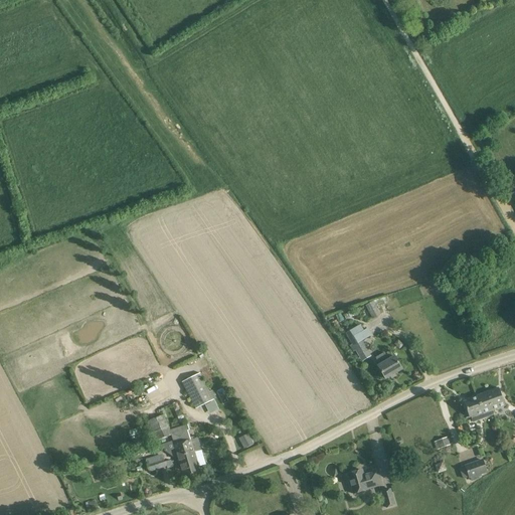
[(374,302),(377,308),(385,305),(383,299),(374,302)]
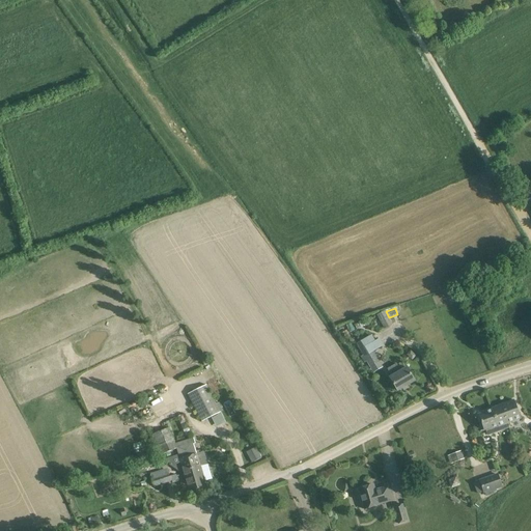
[(384,329),(392,324),(389,317),(386,311),(378,315),(384,329)]
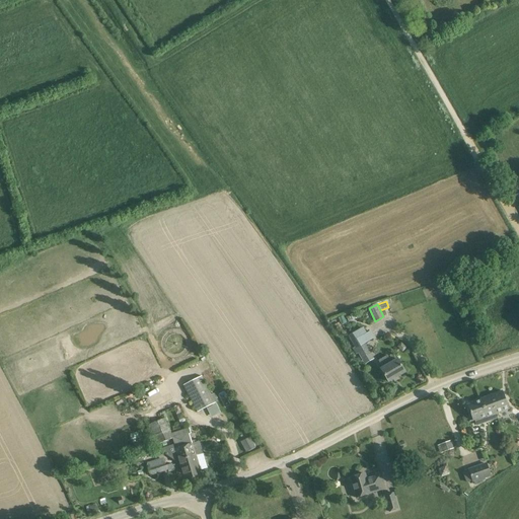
[(363,327),(349,337),(362,360),(371,354),(365,344),(375,338),(371,331),(367,334),(363,327)]
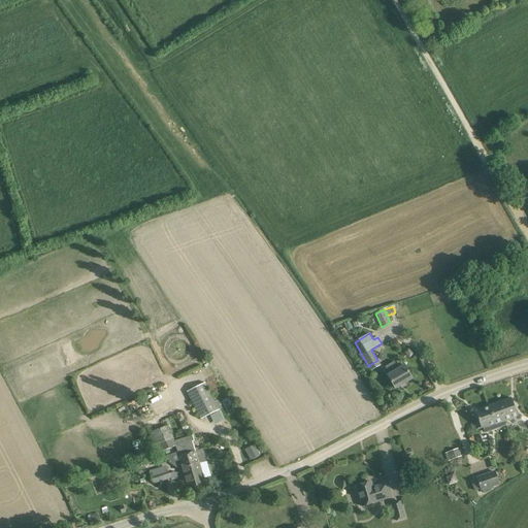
[(385,367),(389,375),(388,376),(395,390),(413,380),(404,366),(398,370),(395,362),(385,367)]
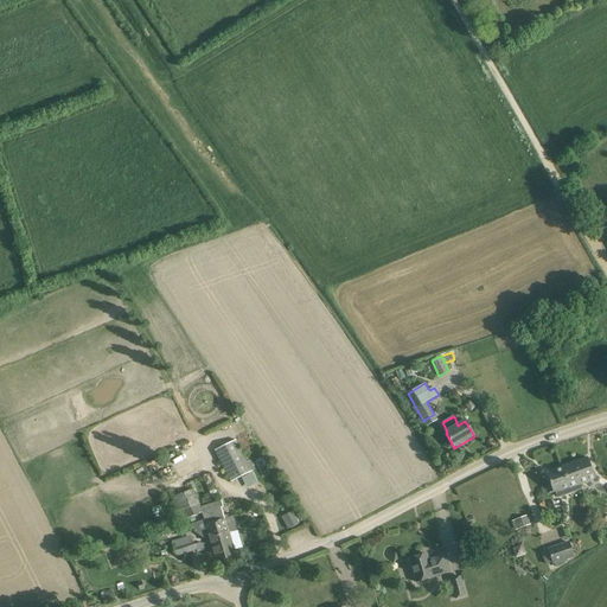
[(236,440),(215,451),(230,483),(253,472),(236,440)]
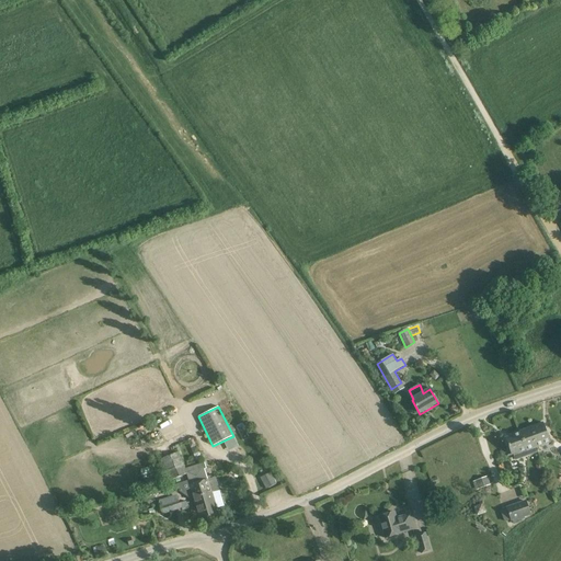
[(534,441),(536,448),(549,443),(542,423),(519,432),(521,433),(524,443),(534,441)]
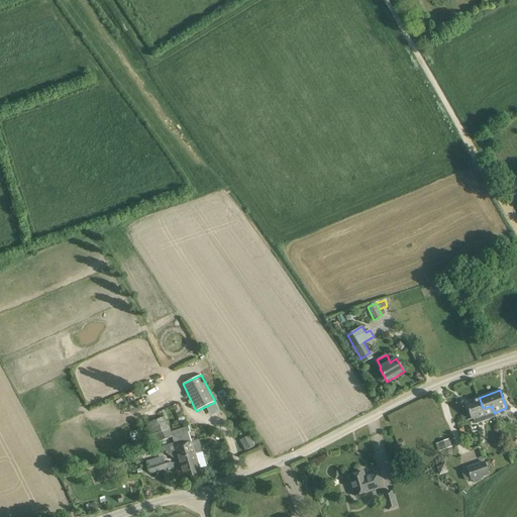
[(473,419),(475,424),(496,417),(494,413),(492,406),(483,408),(480,399),(467,404),(472,419),(473,419)]
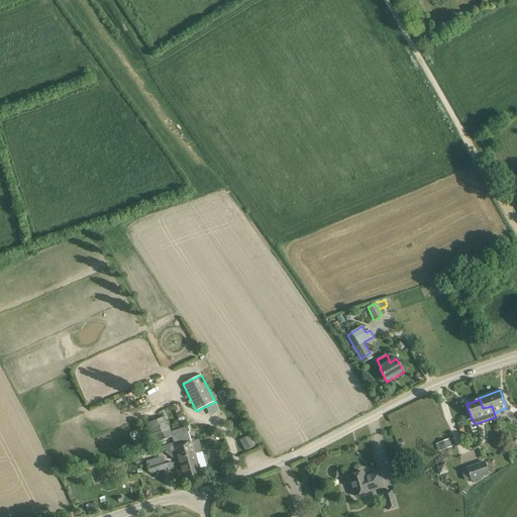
[(176,413),(181,411),(178,405),(173,407),(176,413)]
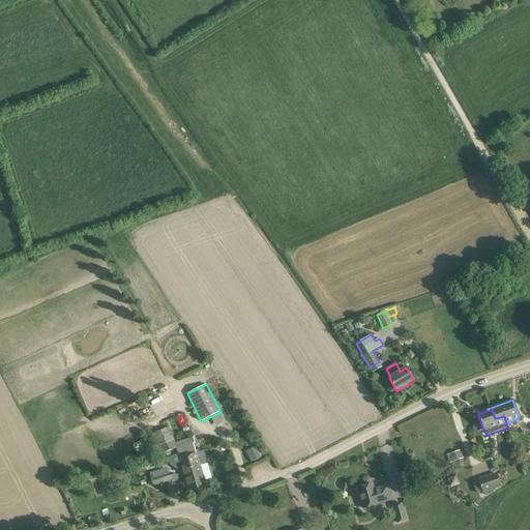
[(169,429),(151,436),(159,455),(176,449),(178,455),(186,453),(193,476),(192,476),(195,486),(197,492),(207,489),(205,480),(212,478),(207,463),(200,466),(197,453),(194,444),(196,443),(194,437),(175,443),(170,431),(169,429)]
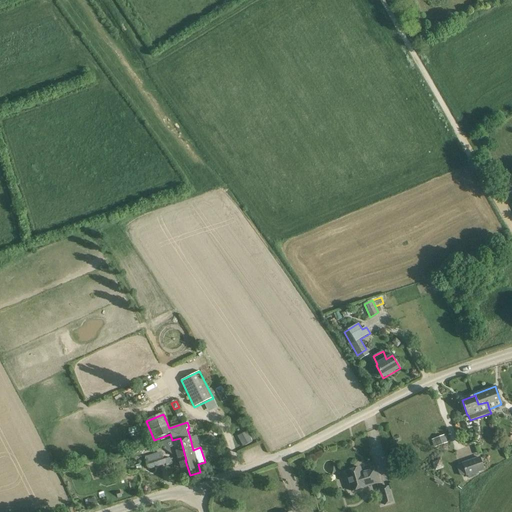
[(247,431),(237,436),(243,447),(253,442),(247,431)]
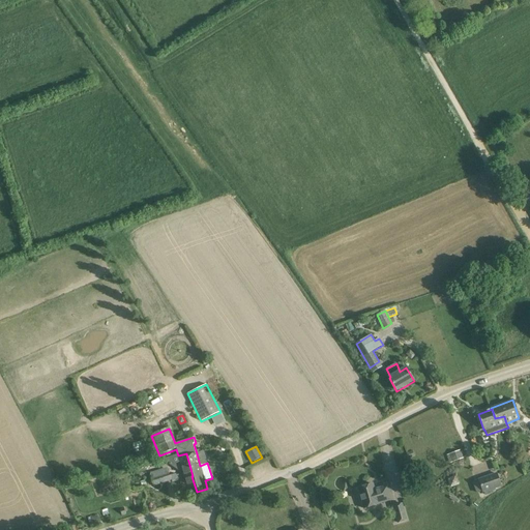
[(464,458),(461,449),(446,455),(449,464),(464,458)]
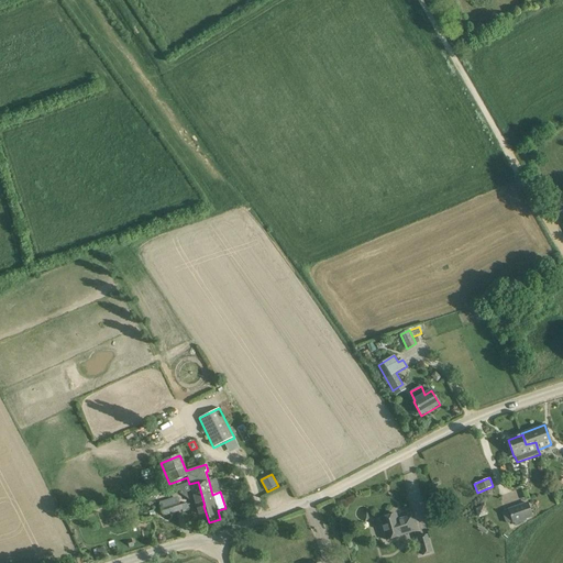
[(188,483),(177,486),(179,493),(189,500),(190,499),(192,499),(196,510),(194,511),(191,514),(192,518),(196,519),(198,518),(200,525),(209,522),(207,516),(203,506),(205,506),(198,482),(189,484),(190,487),(189,487),(188,483)]
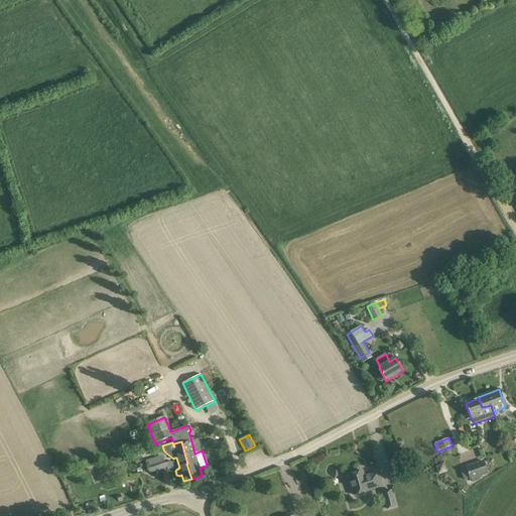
[(163,455),(145,461),(149,474),(167,468),(168,470),(173,468),(174,466),(173,463),(172,463),(171,462),(165,464),(164,459),(163,455)]
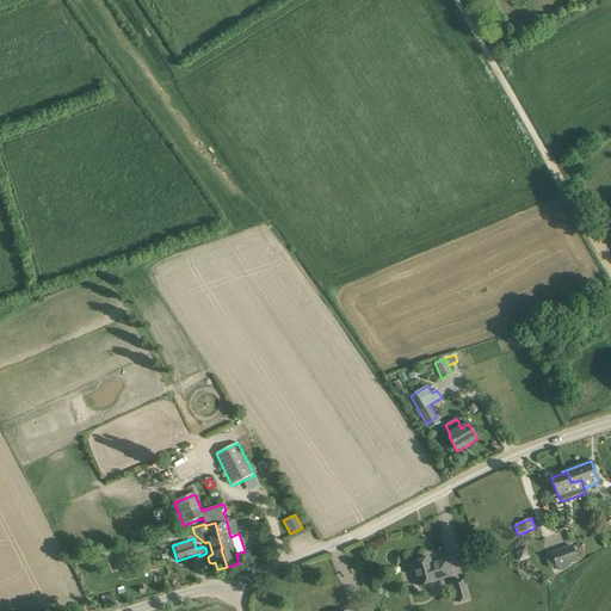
[(545,557),(550,568),(556,567),(556,568),(579,560),(573,544),(550,553),(551,555),(545,557)]
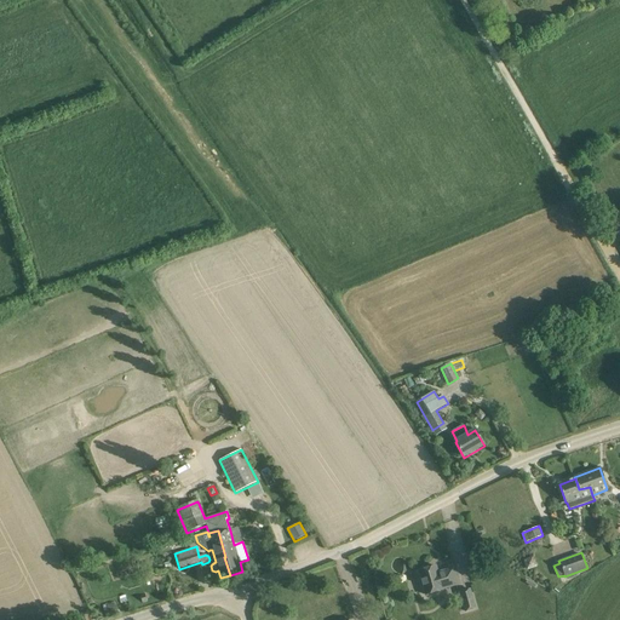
[(537,567),(533,556),(522,560),(527,570),(537,567)]
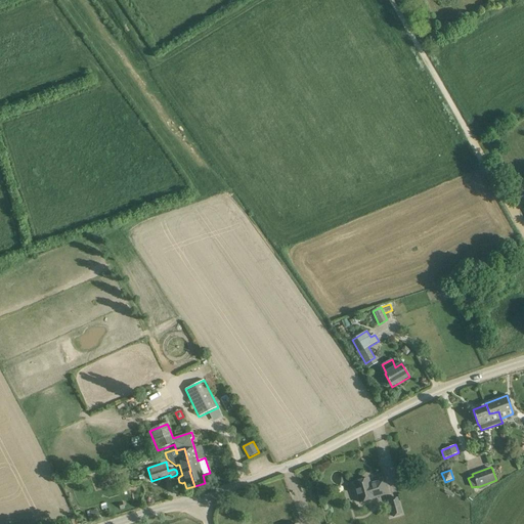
[(383,481),(369,484),(368,479),(353,483),(359,504),(374,499),(374,498),(386,494),(383,481)]
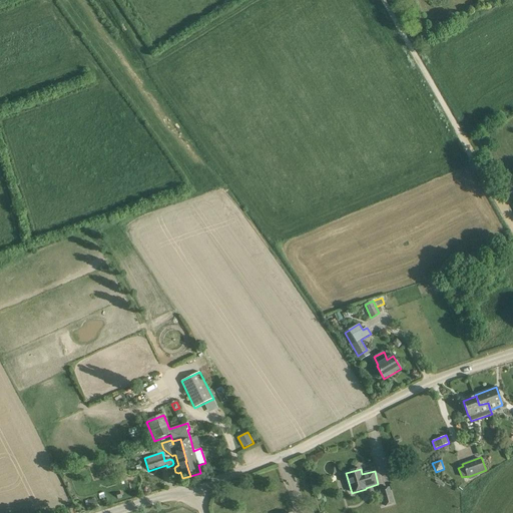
[(379,489),(385,506),(394,504),(388,487),(379,489)]
